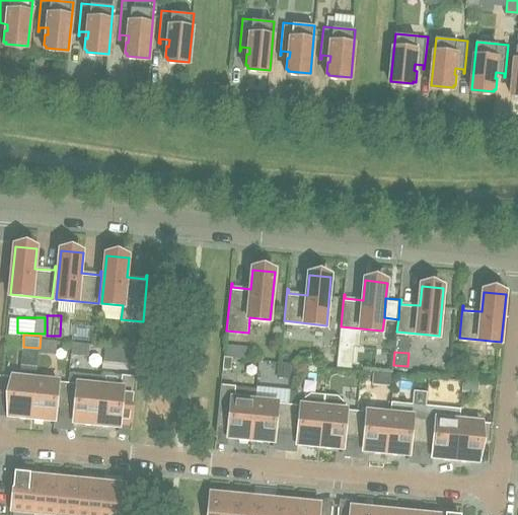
[(279,362),(278,375),(292,377),(293,363),(279,362)]
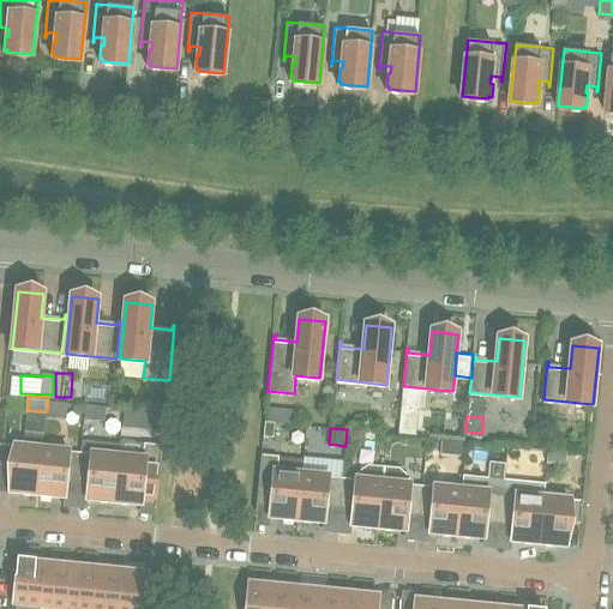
[(82,436),(80,451),(78,481),(90,482),(88,499),(115,501),(120,453),(121,453),(122,440),(82,436)]
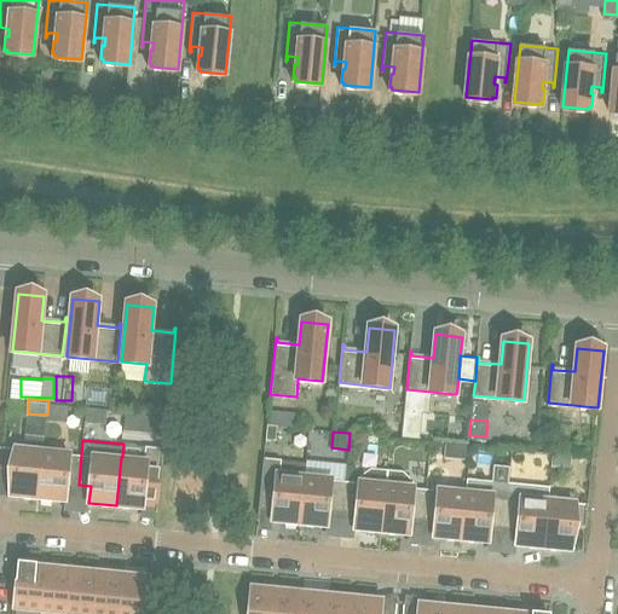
[(38,498),(42,450),(3,445),(1,467),(13,469),(11,496),(38,498)]
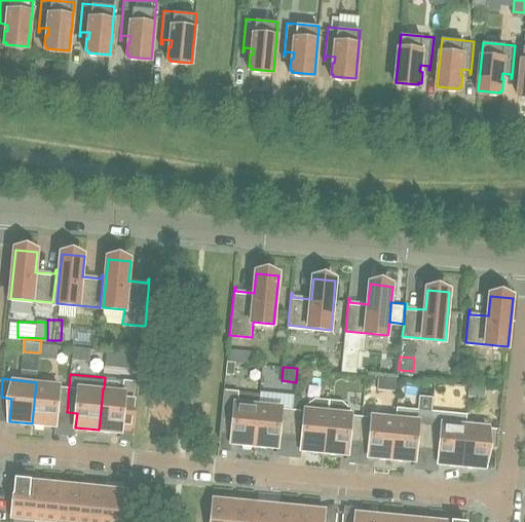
[(134,433),(139,379),(124,378),(122,390),(104,388),(103,388),(99,430),(121,432),(122,418),(134,419),(133,433),(134,433)]
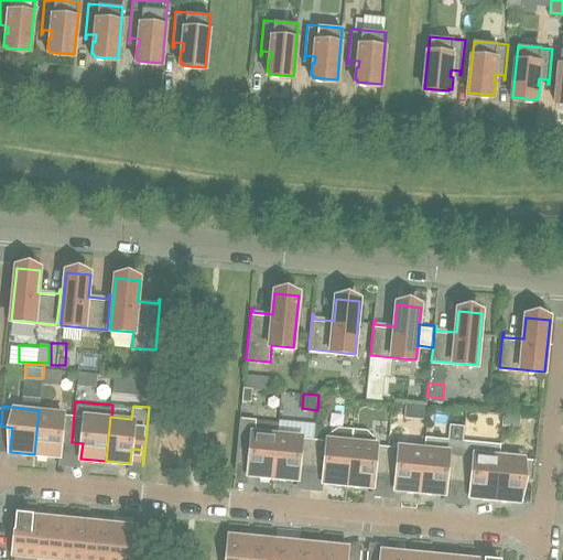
[(64,412),(39,410),(34,454),(60,456),(61,441),(72,442),(74,415),(64,413),(64,412)]
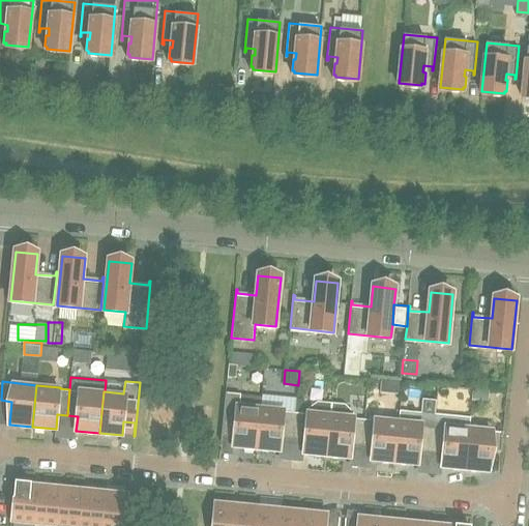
[(472,398),(490,399),(491,387),(473,385),(472,398)]
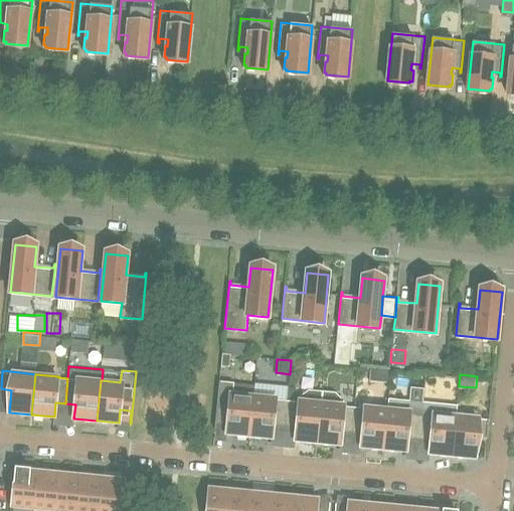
[(234,381),(219,379),(214,432),(215,433),(216,423),(227,424),(226,434),(249,436),(253,395),(233,393),(234,381)]
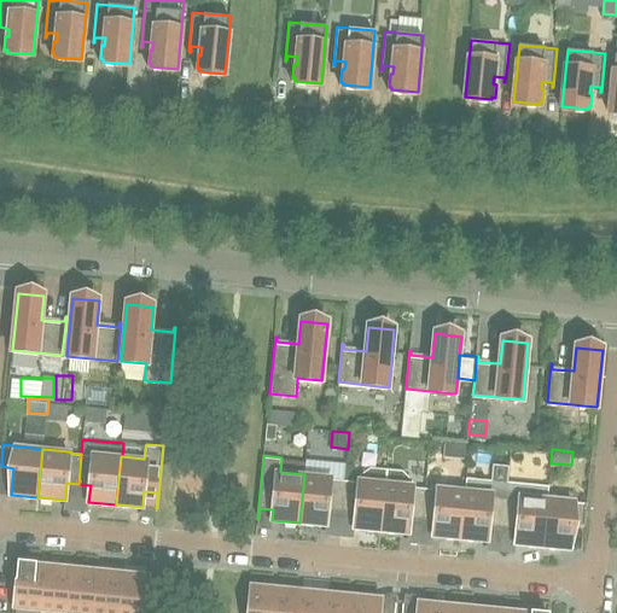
[(356,512),(354,527),(382,531),(386,482),(388,467),(372,466),(360,474),(359,480),(345,479),(342,511),(356,512)]
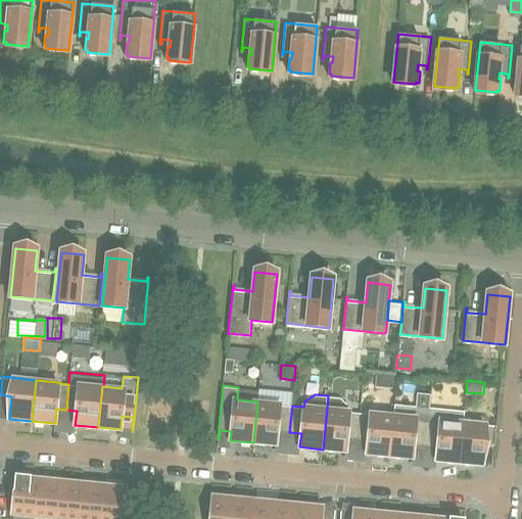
[(328,395),(327,408),(323,450),(345,452),(346,437),(358,438),(361,412),(349,411),(349,410),(348,410),(348,406),(340,396),(328,395)]
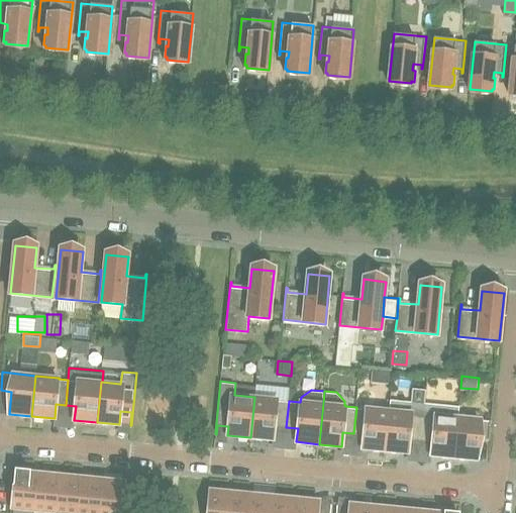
[(407,452),(409,439),(421,440),(423,414),(425,400),(391,396),(389,410),(385,450),(407,452)]
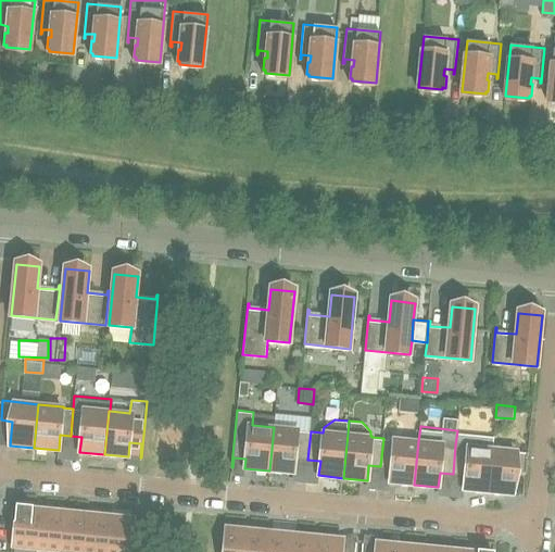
[(298,429),(274,427),(269,471),(293,473),(294,458),(307,460),(311,431),(298,430),(298,429)]
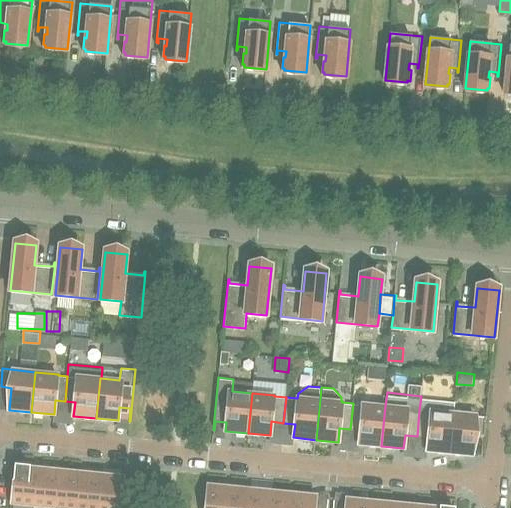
[(417,436),(428,437),(427,450),(449,453),(453,412),(455,399),(421,396),(419,410),(417,436)]
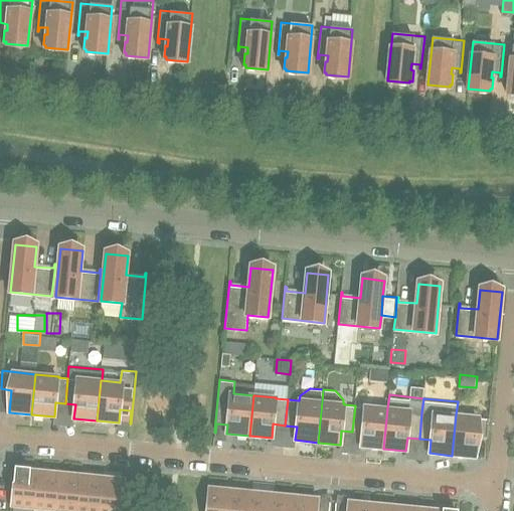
[(362,433),(361,447),(383,449),(387,408),(365,405),(365,406),(355,405),(352,432),(362,433)]
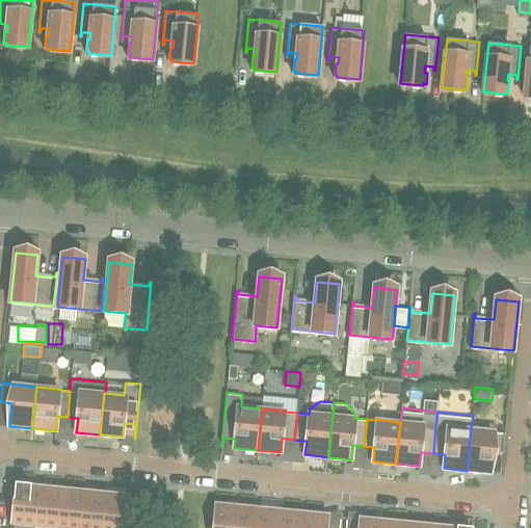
[(467,471),(490,473),(493,450),(504,451),(505,432),(471,428),(467,471)]
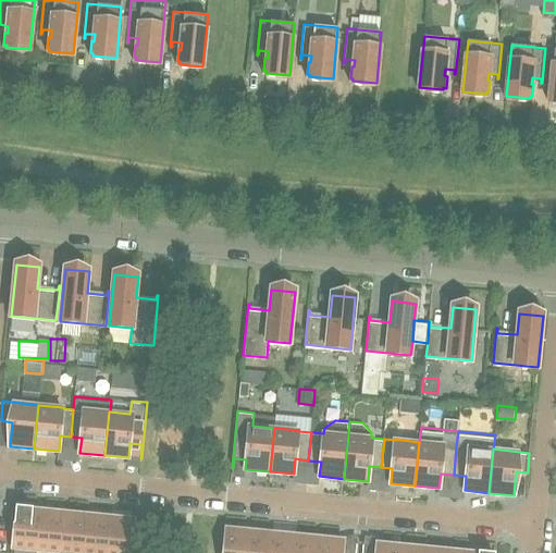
[(36,549),(40,508),(16,506),(12,547),(36,549)]
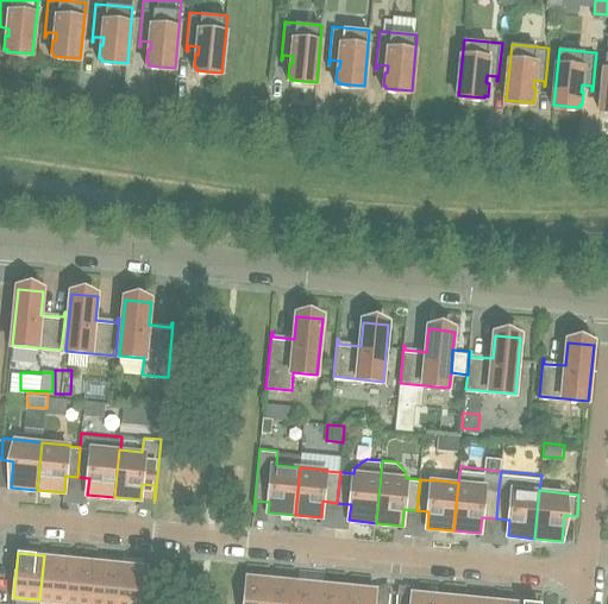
[(66,602),(69,558),(44,555),(39,599),(66,602)]
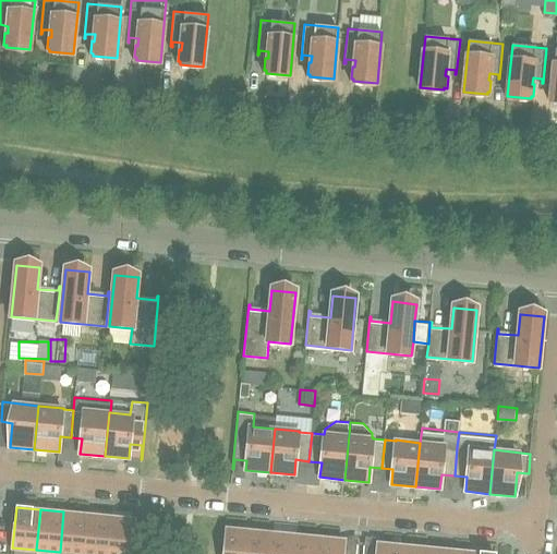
[(83,553),(87,514),(63,512),(60,552),(83,553)]
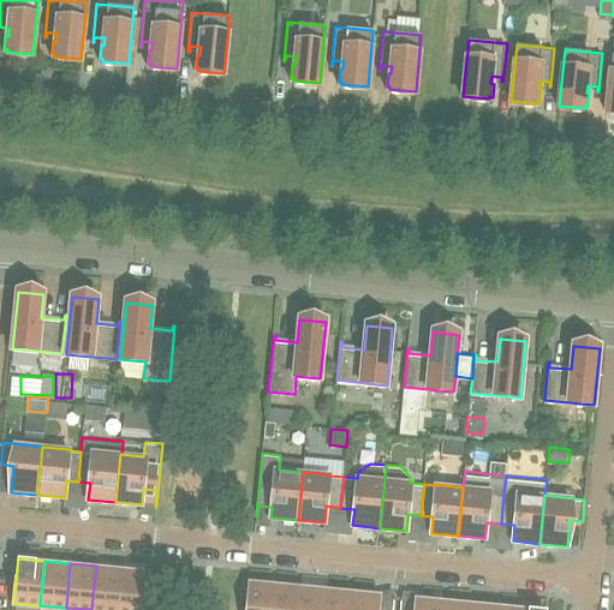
[(118,609),(123,569),(96,566),(91,609),(118,609)]
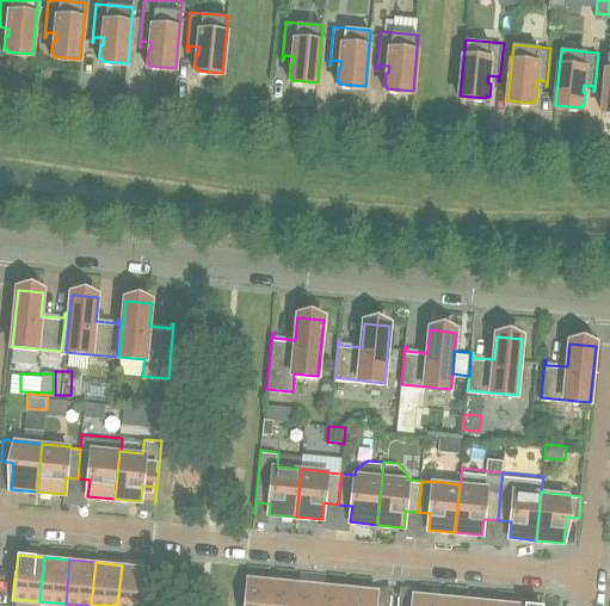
[(143,605),(148,568),(122,566),(117,605),(143,605)]
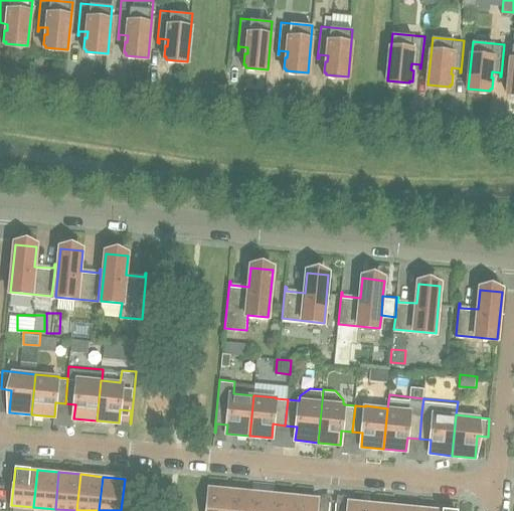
[(228,510),(230,489),(209,487),(206,510),(228,510)]
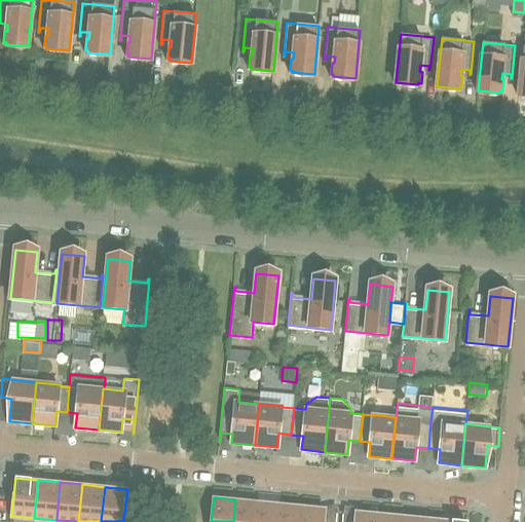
[(256,521),(258,501),(235,499),(233,521),(256,521)]
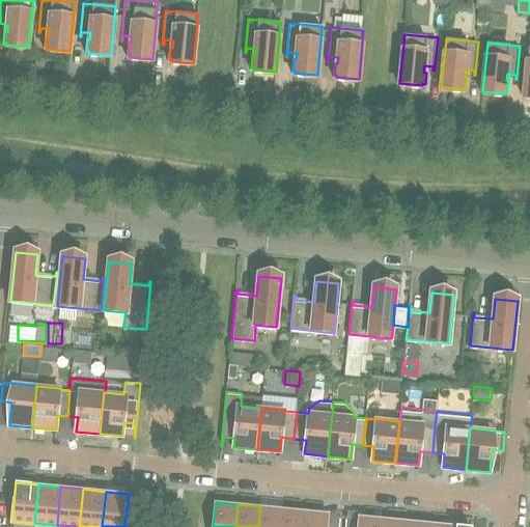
[(281,526),(283,508),(260,506),(258,526),(281,526)]
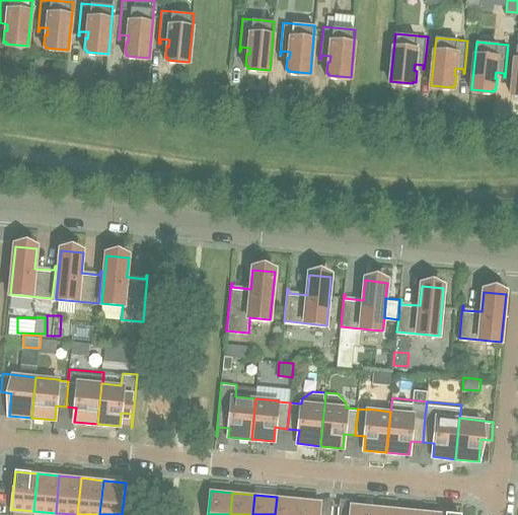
[(297,514),(299,500),(277,497),(275,514),(297,514)]
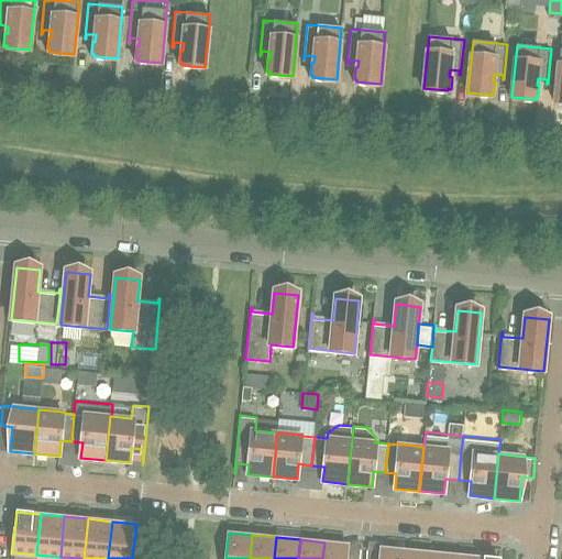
[(324,543),(322,558),(360,558),(361,557),(360,556),(359,558),(355,558),(346,558),(349,545),(324,543)]
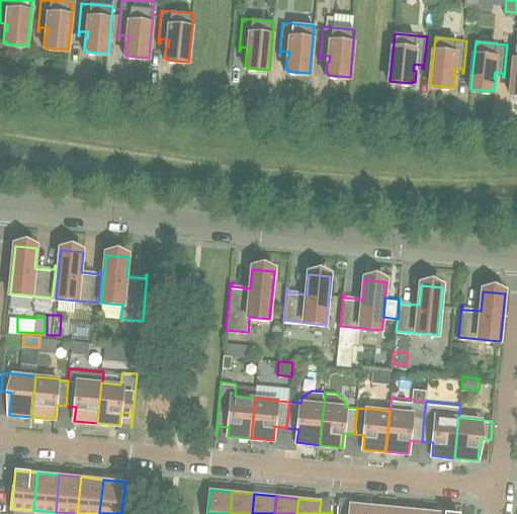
[(371,513),(372,506),(350,504),(349,513),(337,513),(338,512),(337,512),(337,513),(371,513)]
